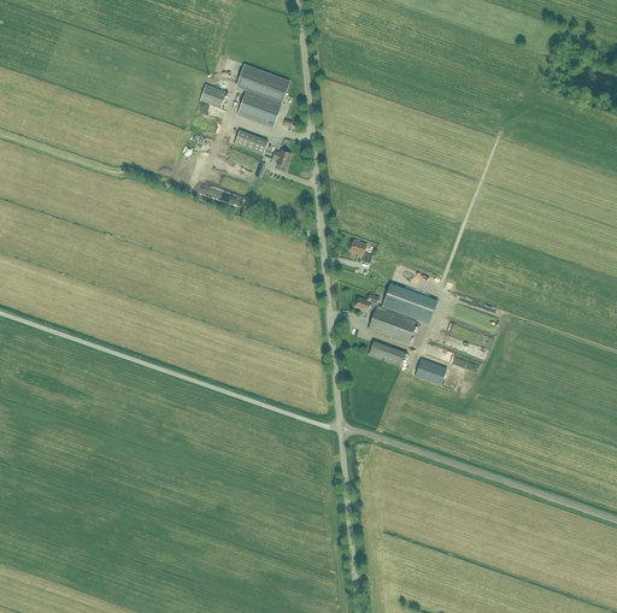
[(236,83),(247,88),(238,111),(274,124),(291,78),(245,62),(236,83)]
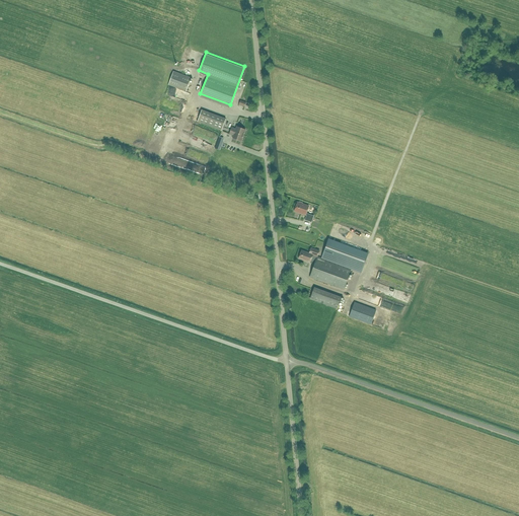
[(186,88),(191,75),(173,69),(168,82),(186,88)]
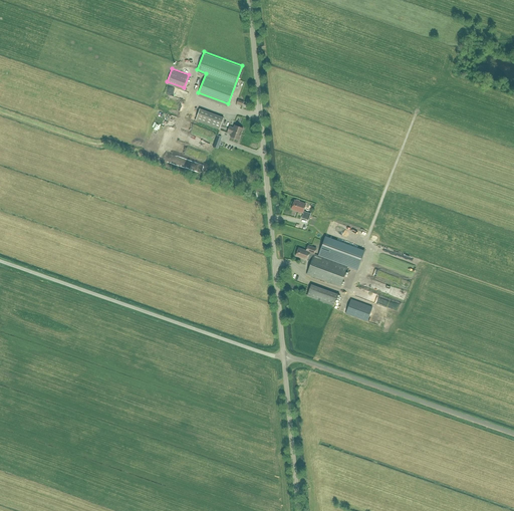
[(220,126),(224,114),(200,106),(196,117),(220,126)]
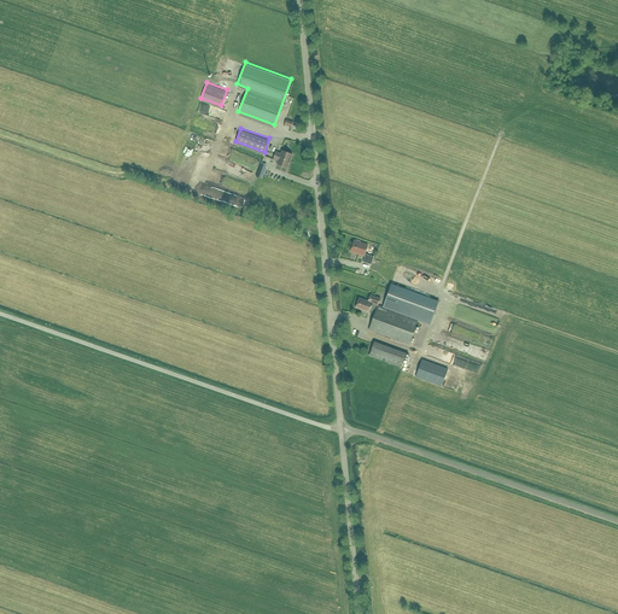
[(274,152),(290,158),(292,151),(283,147),(281,150),(277,148),(274,152)]
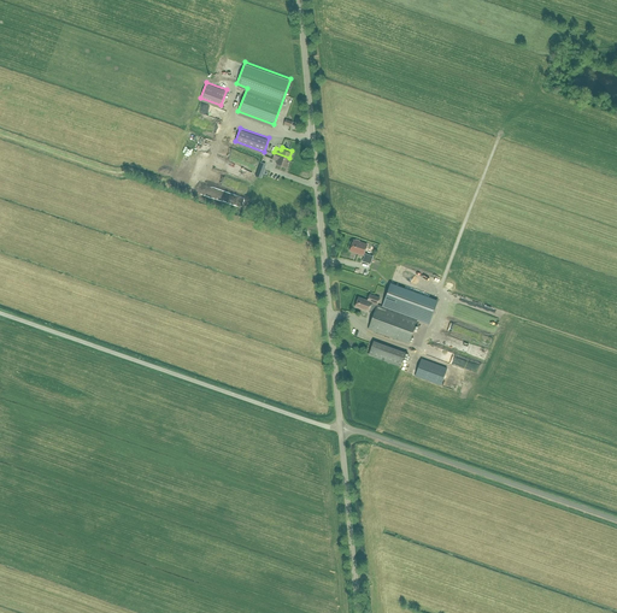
[(289,158),(274,152),(272,155),(277,158),(277,160),(287,164),(289,158)]
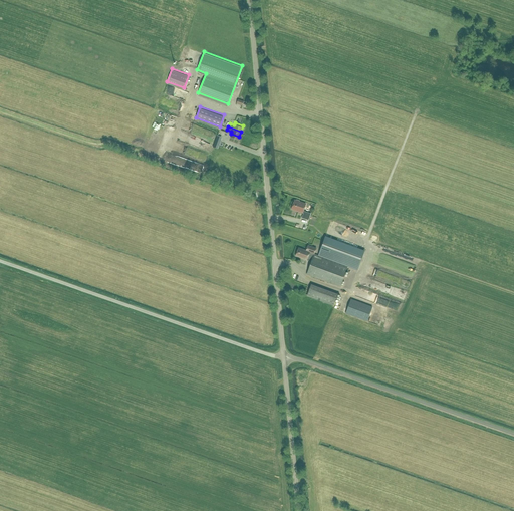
[(300,199),(299,198),(297,197),(296,197),(295,198),(294,197),(291,206),(303,210),(302,215),(308,217),(311,211),(303,208),(306,201),(300,199)]
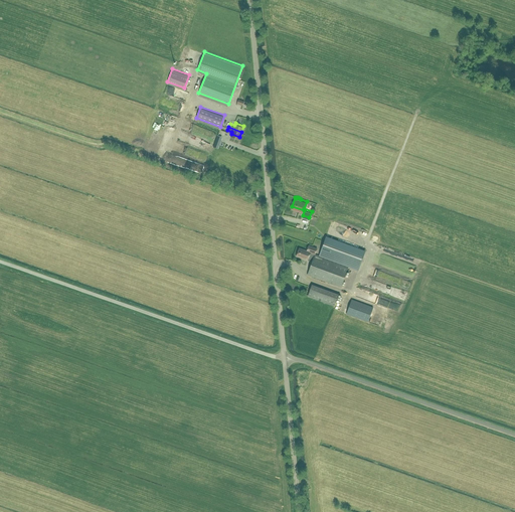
[(319,253),(315,251),(317,246),(308,243),(307,248),(299,245),(297,253),(304,257),(308,259),(308,257),(313,258),(308,272),(341,285),(348,265),(358,268),(365,249),(325,234),(319,253)]
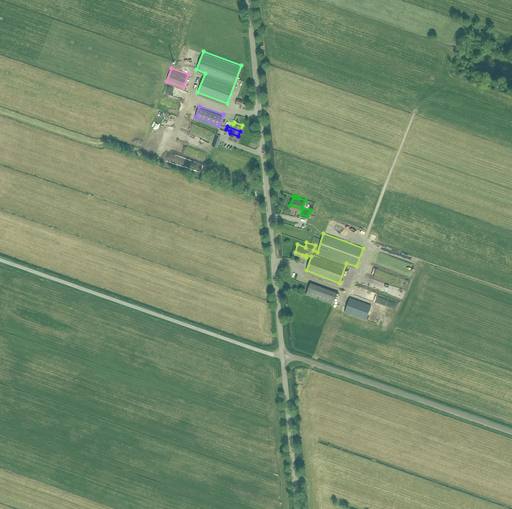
[(310,280),(308,285),(306,292),(332,302),(336,290),(310,280)]
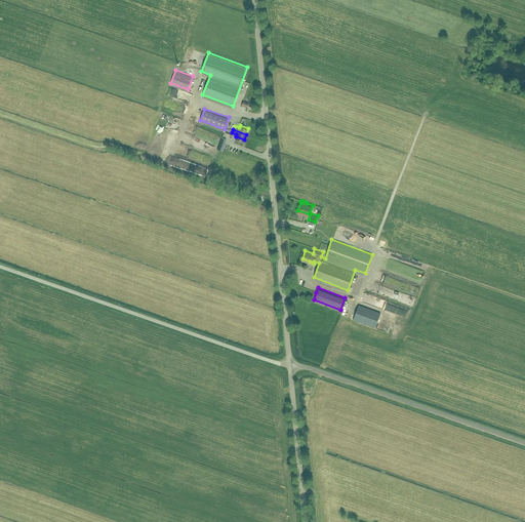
[(374,325),(380,311),(358,303),(353,317),(374,325)]
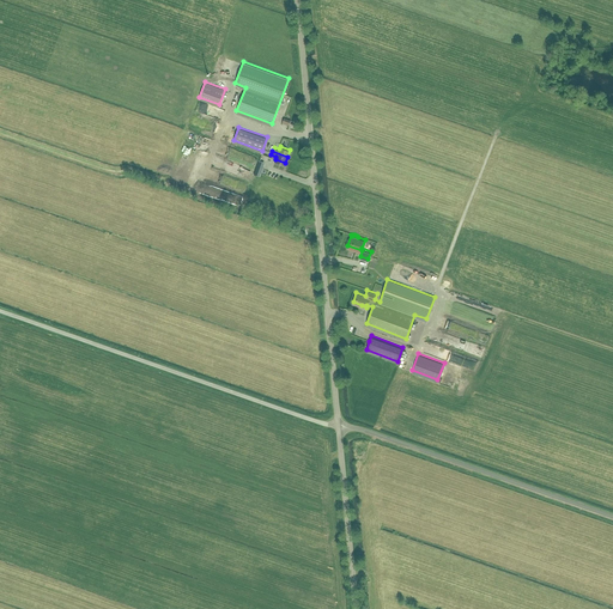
[(459,353),(455,361),(471,366),(473,358),(459,353)]
